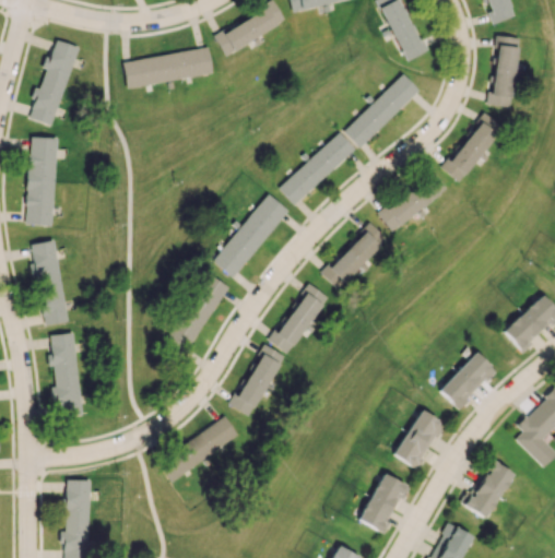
[(290,0),(293,12),(344,0),(290,0)]
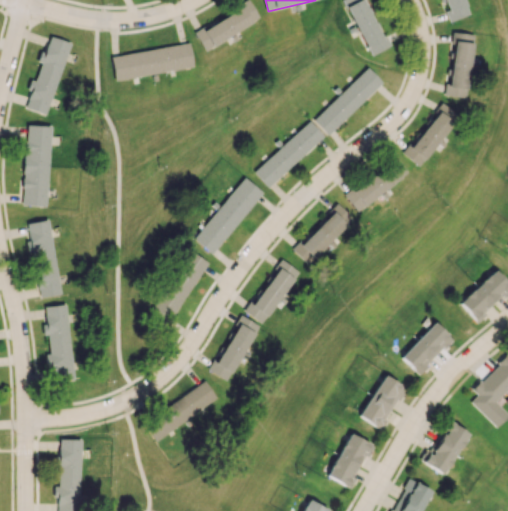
[(344,0),(373,56),(391,47),(366,0),(344,0)]
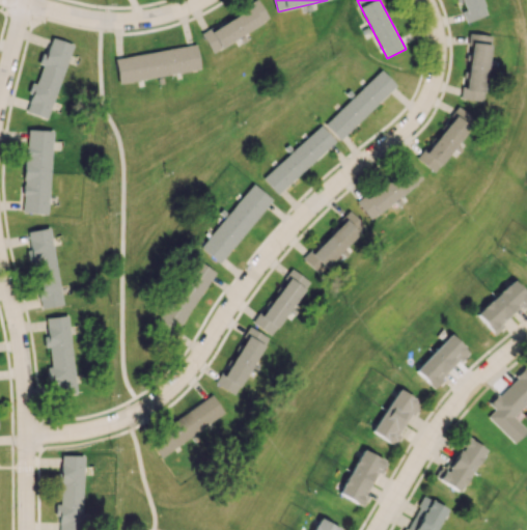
[(489,16),(482,0),(462,0),(470,23),(489,16)]
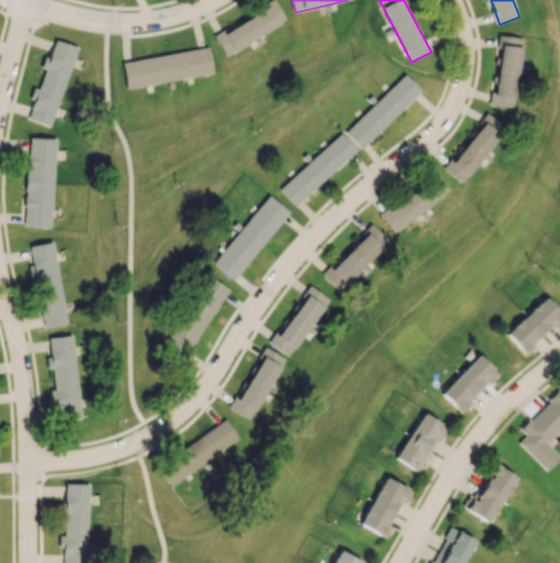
[(227,54),(289,23),(279,3),(217,35),(227,54)]
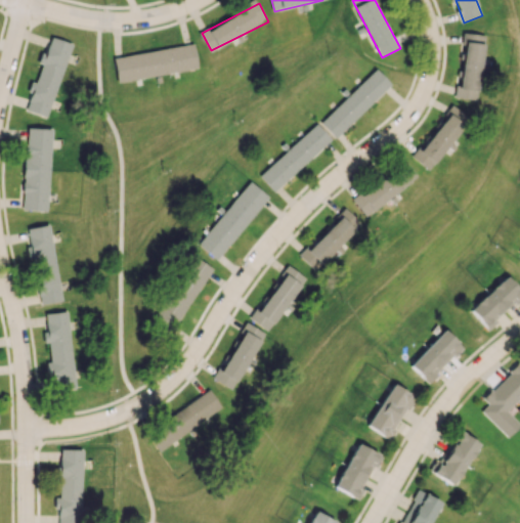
[(486,35),(467,34),(463,87),(458,87),(458,99),(482,100),(486,35)]
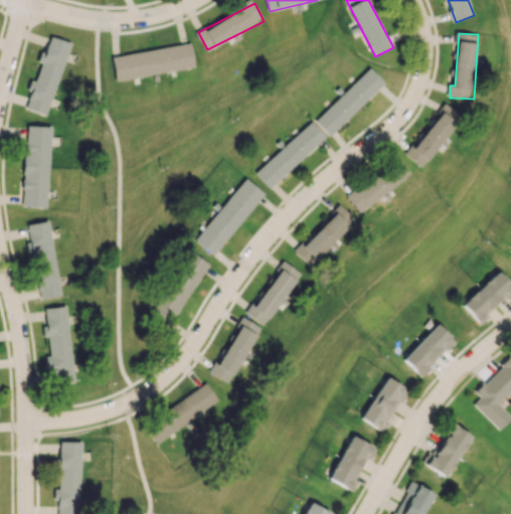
[(49,116),(72,43),(52,37),(47,54),(42,52),(39,62),(43,64),(37,81),(36,81),(27,109),(49,116)]
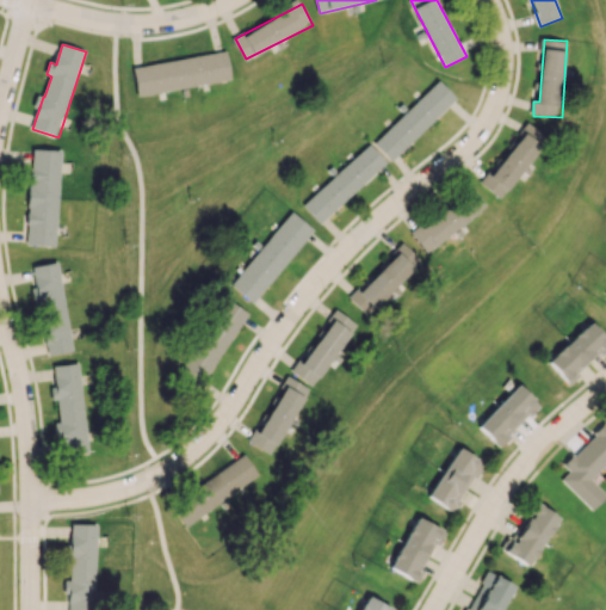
[(135,68),(140,97),(234,80),(229,51),(135,68)]
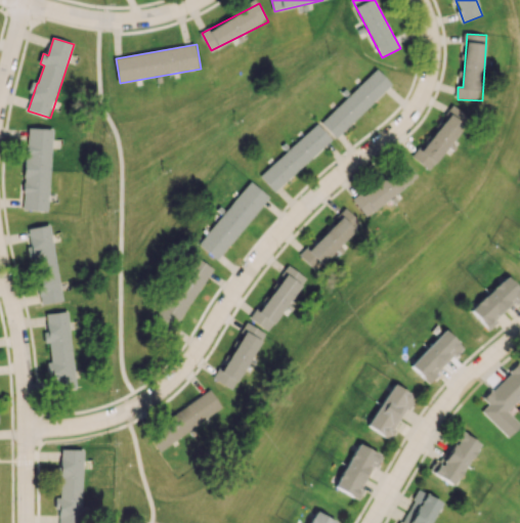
[(393,85),(378,70),(322,123),(338,138),(393,85)]
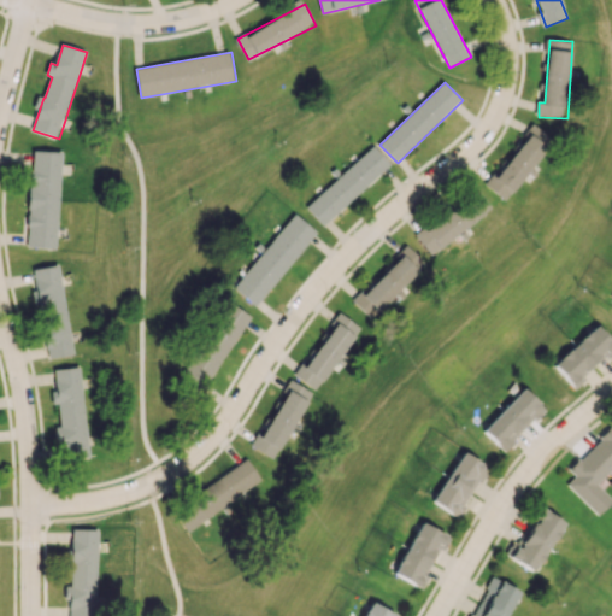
[(490,187),(508,201),(554,139),(535,125),(490,187)]
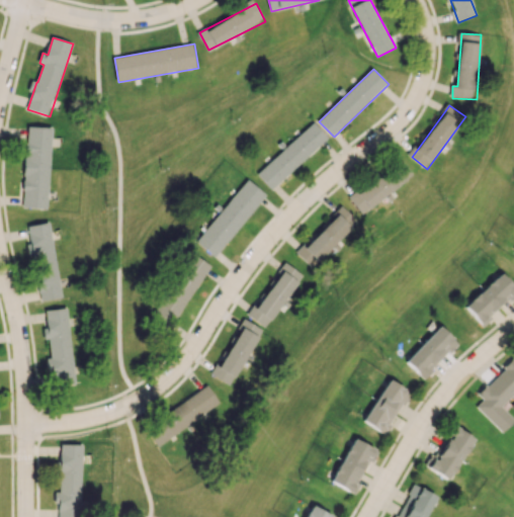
[(273,190),(329,138),(315,122),(258,175),(273,190)]
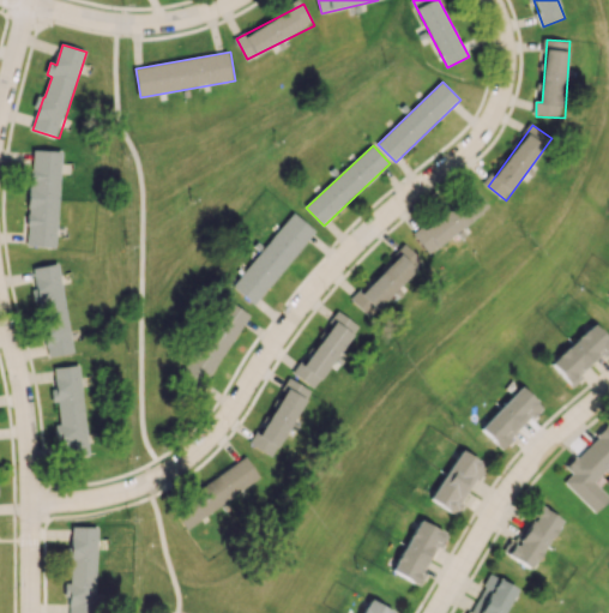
[(59,248),(64,151),(34,150),(29,247),(59,248)]
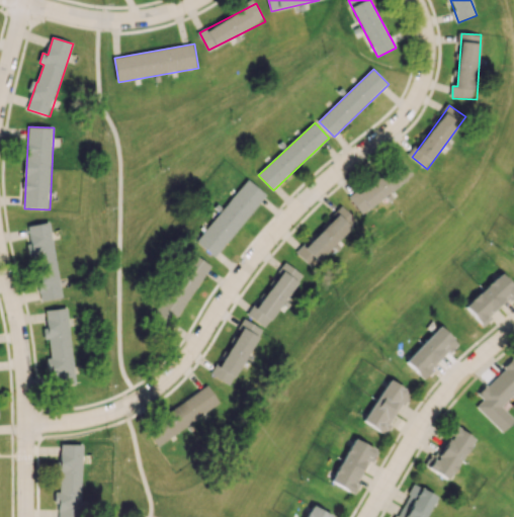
[(363,214),(415,175),(403,159),(351,197),(363,214)]
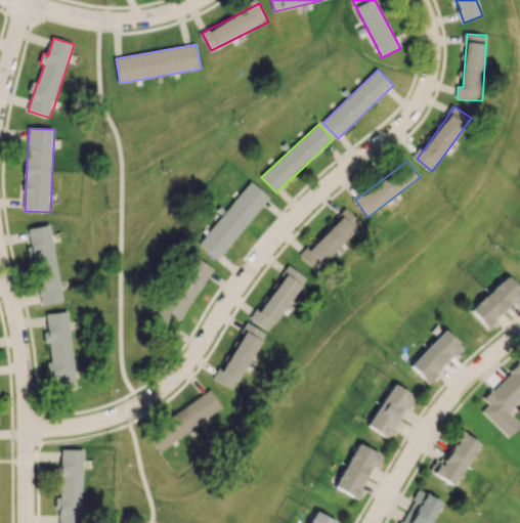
[(271,198),(252,181),(201,245),(220,261),(271,198)]
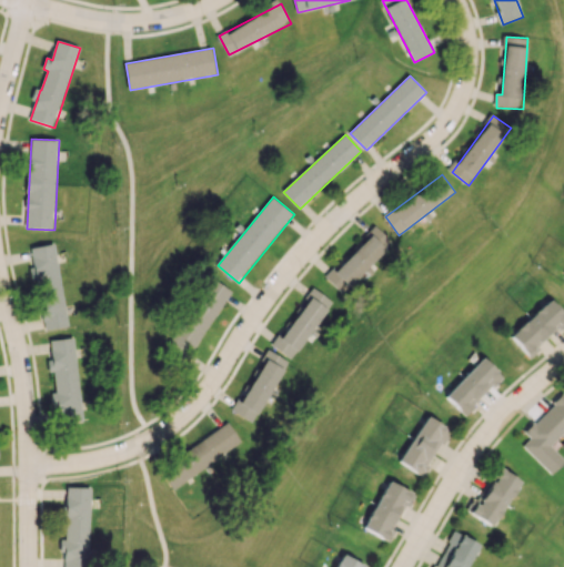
[(328,277),(344,293),(394,245),(379,229),(328,277)]
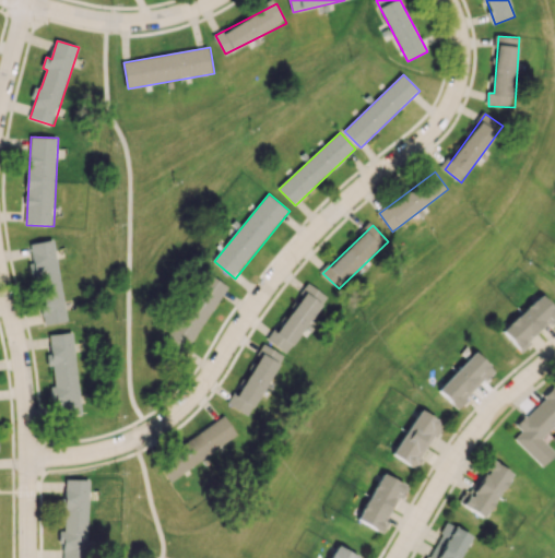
[(69,322),(55,240),(32,245),(46,325),(69,322)]
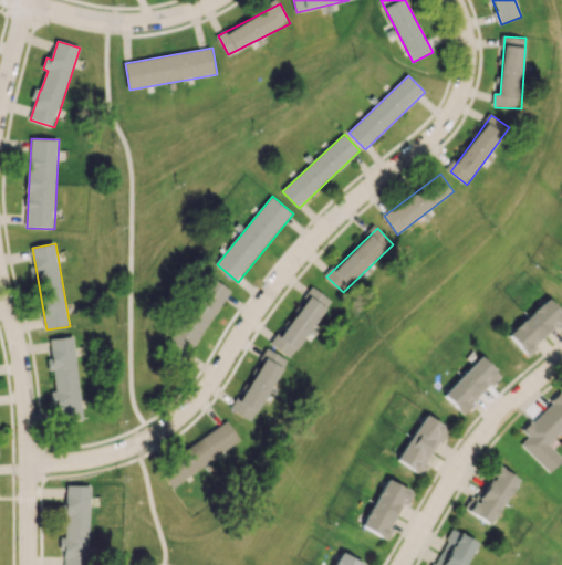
[(232,290),(212,278),(167,346),(187,359),(232,290)]
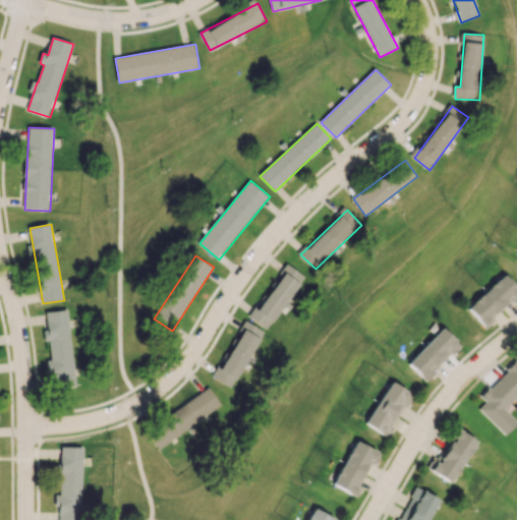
[(252,319),(269,330),(306,277),(289,265),(252,319)]
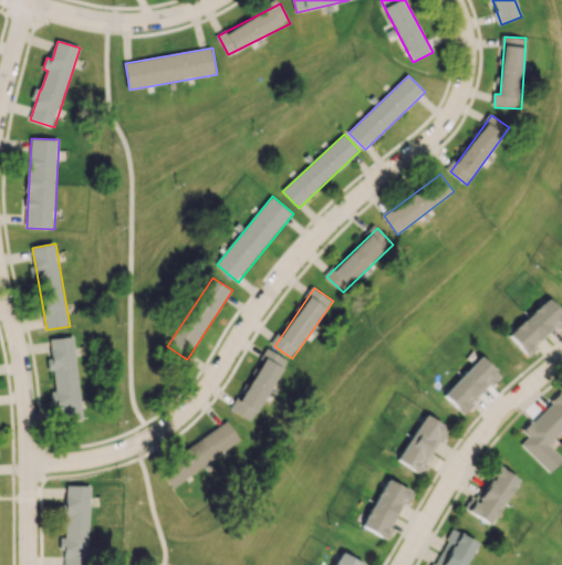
[(561,312),(549,299),(509,335),(529,356),(561,325),(561,312)]
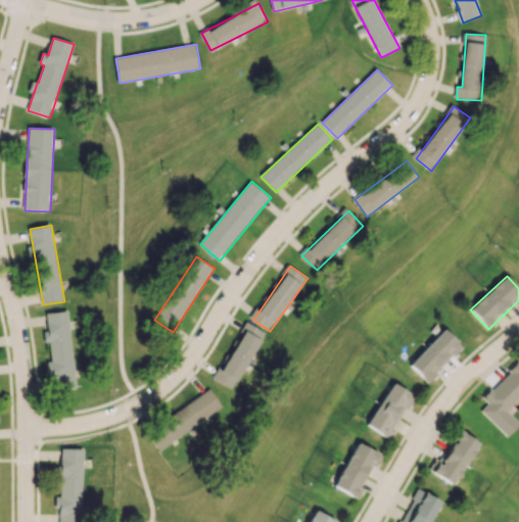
[(78,388),(71,311),(47,314),(49,331),(45,331),(46,343),(51,342),(53,362),(50,362),(53,390),(78,388)]
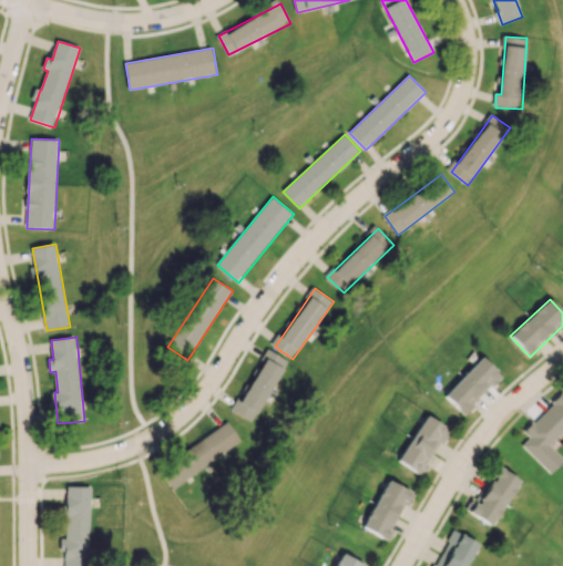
[(236,412),(256,423),(289,360),(269,350),(236,412)]
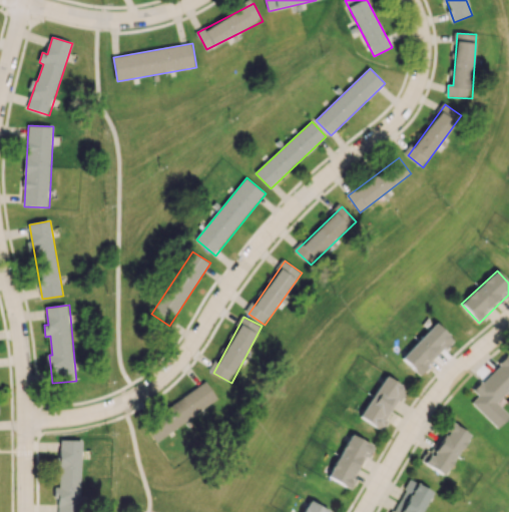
[(403,358),(421,376),(455,340),(437,323),(403,358)]
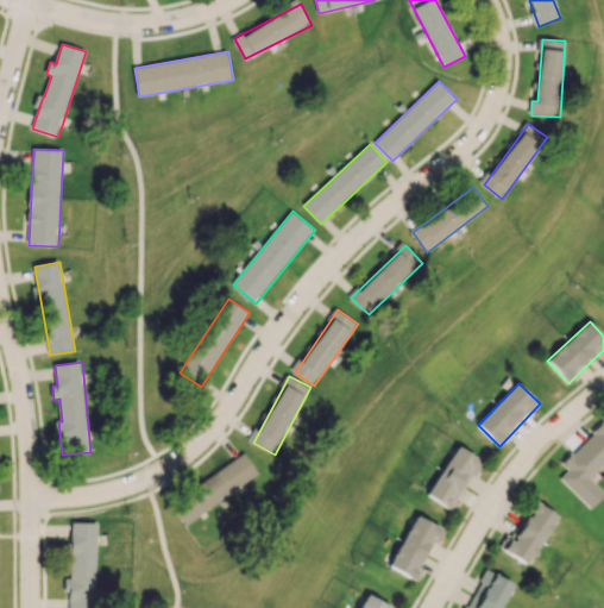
[(592,509),(603,497),(603,490),(597,484),(603,478),(603,469),(602,468),(603,467),(603,424),(574,455),(571,451),(561,462),(570,470),(561,480),(592,509)]
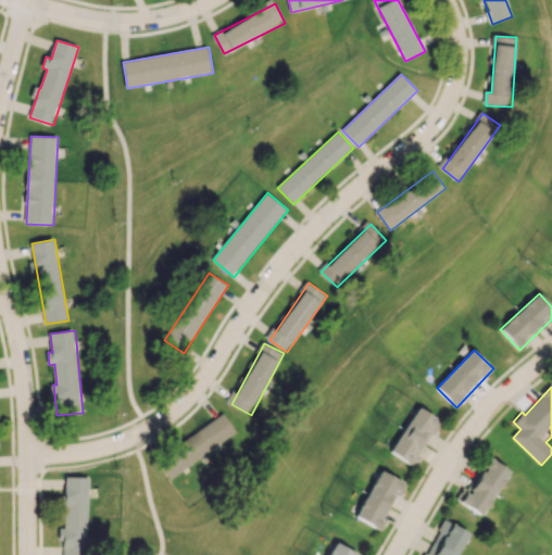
[(414,467),(443,423),(419,407),(391,452),(414,467)]
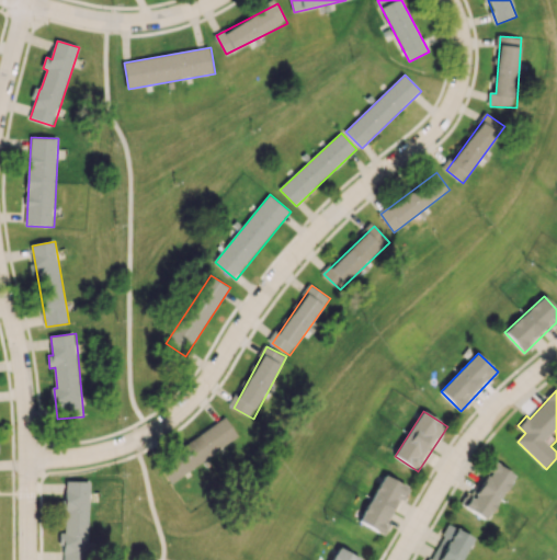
[(160,465),(172,483),(241,437),(228,419),(160,465)]
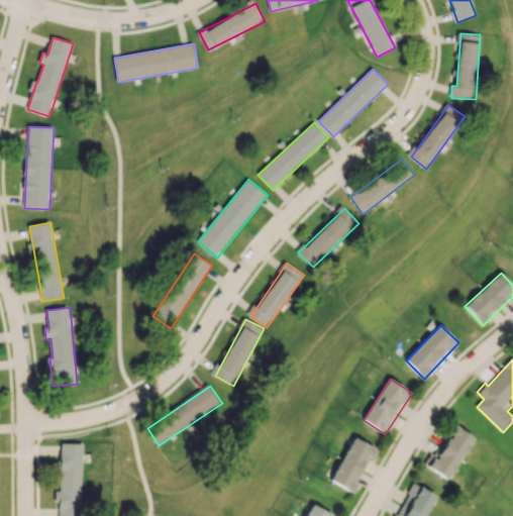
[(425,466),(449,480),(475,437),(455,426),(436,459),(430,456),(425,466)]
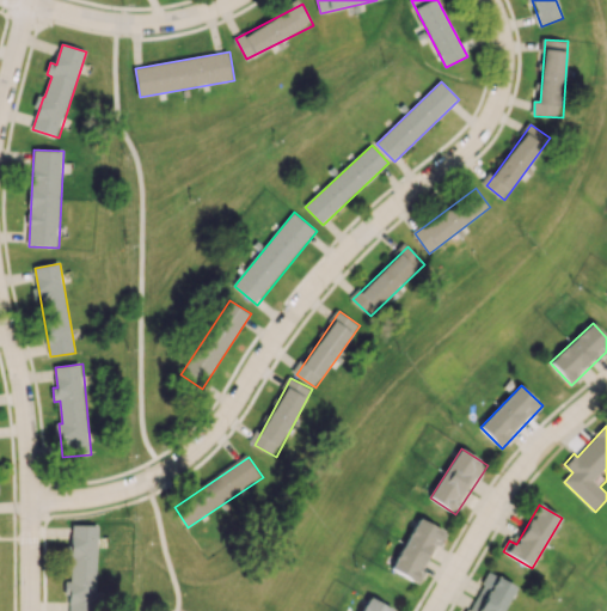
[(394,573),(421,584),(437,545),(443,548),(449,532),(417,518),(394,573)]
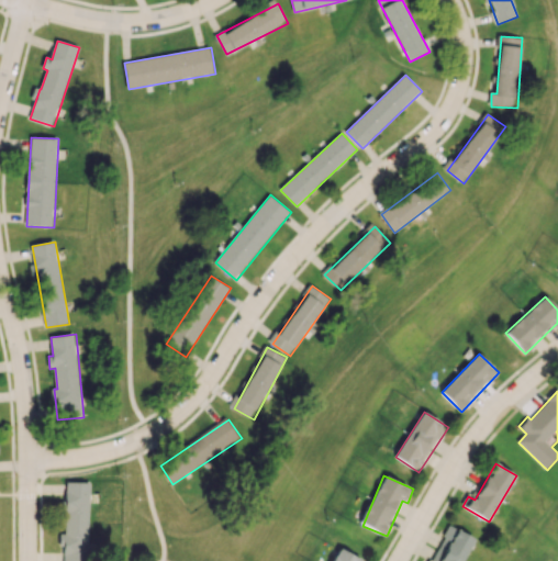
[(89,560),(90,483),(66,482),(65,515),(67,515),(66,535),(64,535),(63,560),(89,560)]
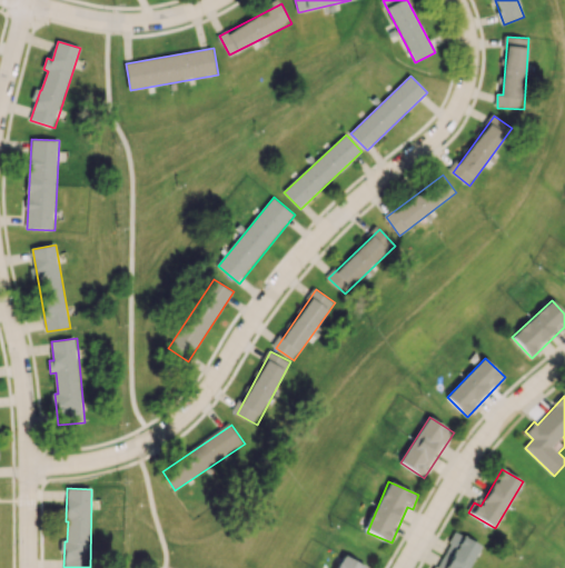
[(468,567),(479,544),(455,532),(438,567),(468,567)]
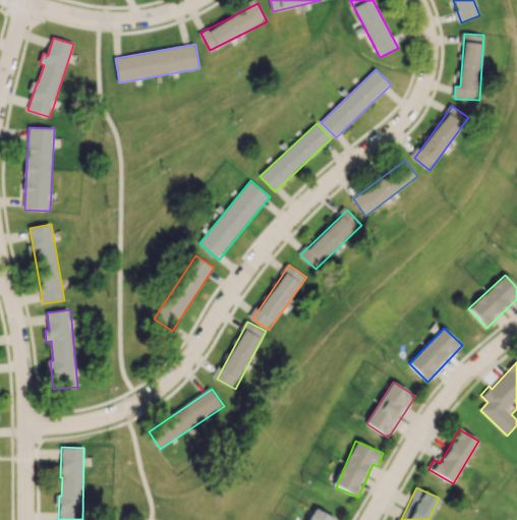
[(336,519),(314,508),(308,519),(336,519)]
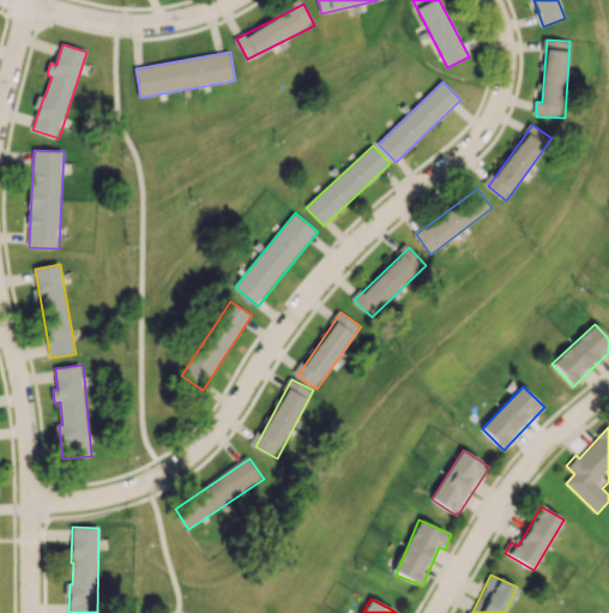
All buildings are outlined.
